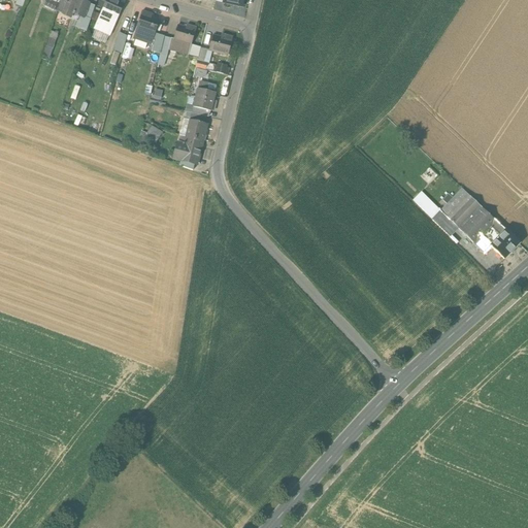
[(52,0),(52,1),(46,0),(45,0),(43,6),(57,11),(57,10),(60,0),(52,0)]
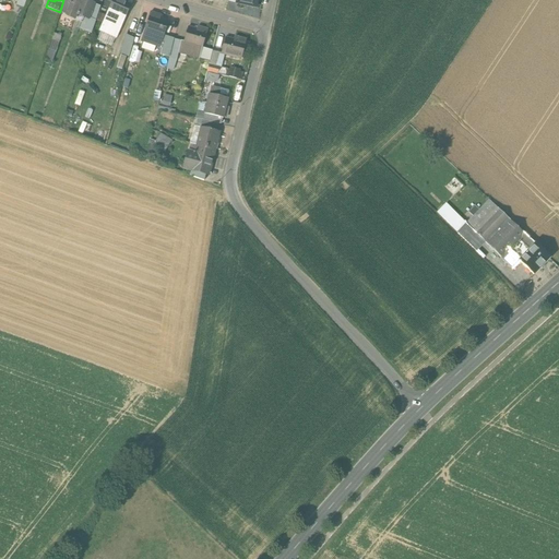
[(69,0),(68,4),(69,6),(66,13),(73,18),(74,14),(76,15),(76,13),(75,13),(76,10),(83,13),(88,0),(69,0)]
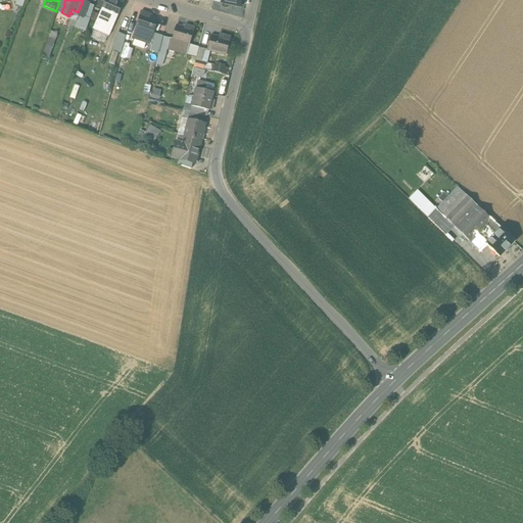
[(116,0),(116,1),(112,0),(104,0),(95,24),(109,31),(122,2),(117,0),(116,0)]
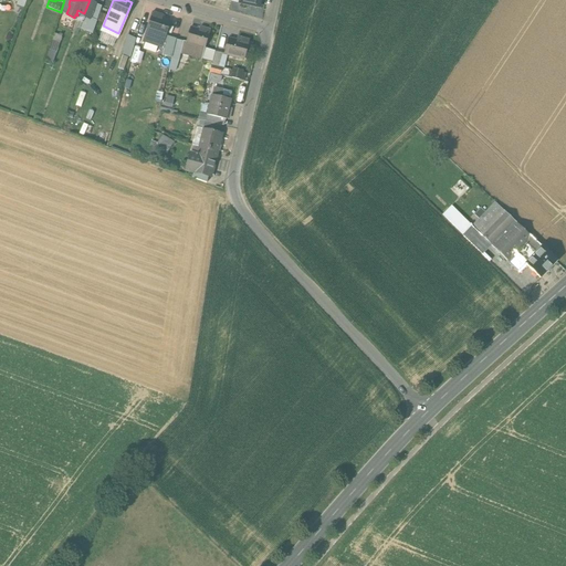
[(93,4),(88,18),(83,16),(81,23),(76,22),(74,29),(91,34),(100,7),(93,4)]
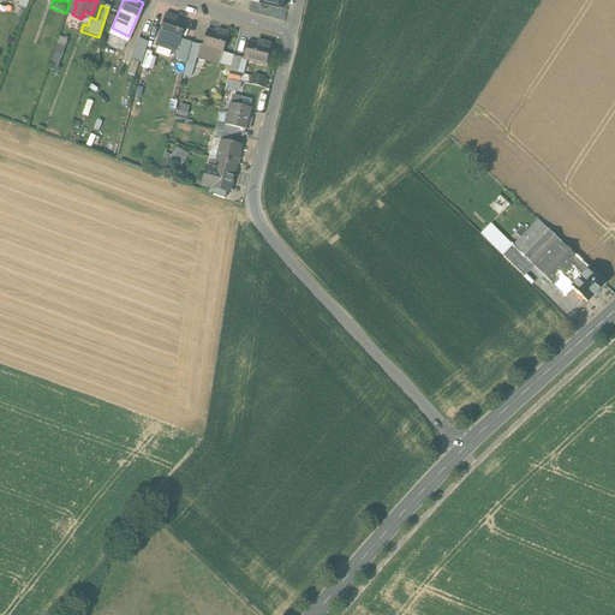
[(175,17),(165,13),(154,45),(166,49),(171,37),(178,40),(183,23),(174,21),(175,17)]
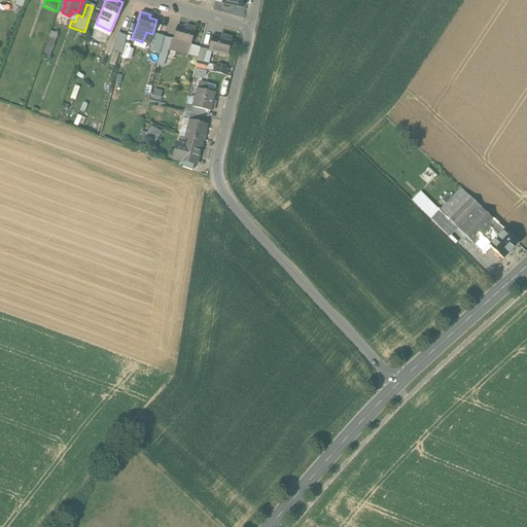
[(195,29),(185,27),(185,29),(176,27),(173,41),(177,43),(175,51),(198,58),(200,48),(190,46),(195,29)]
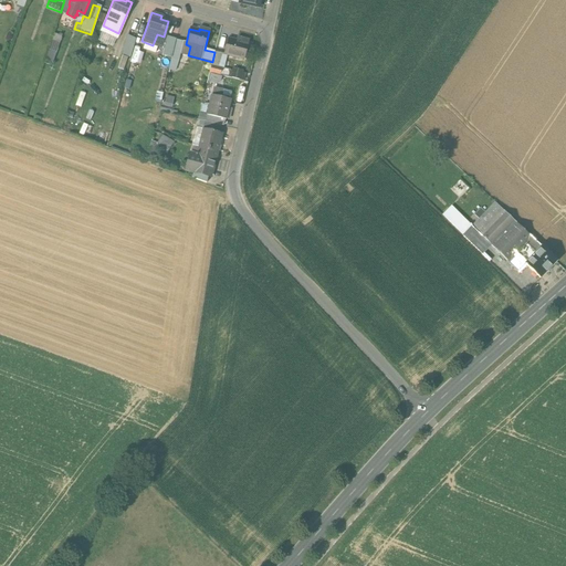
[(134,39),(126,35),(123,53),(132,56),(133,49),(134,39)]
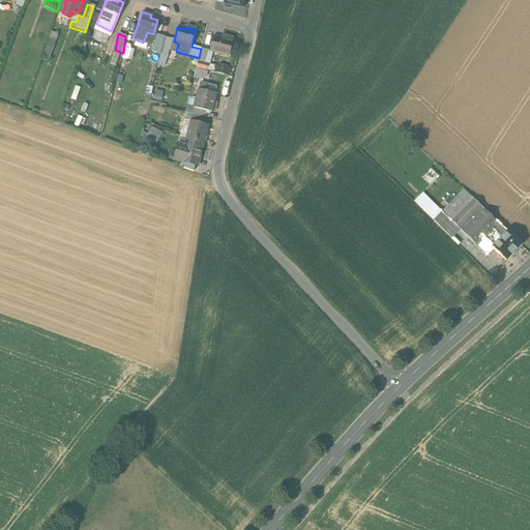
[(163,37),(156,35),(151,52),(160,55),(163,37)]
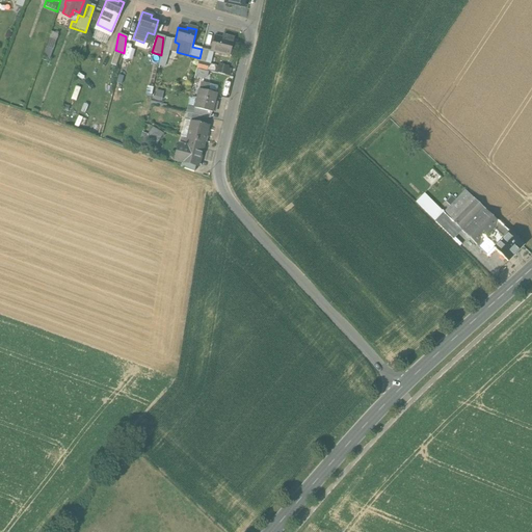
[(234,38),(224,36),(223,40),(215,37),(211,52),(230,56),(234,38)]
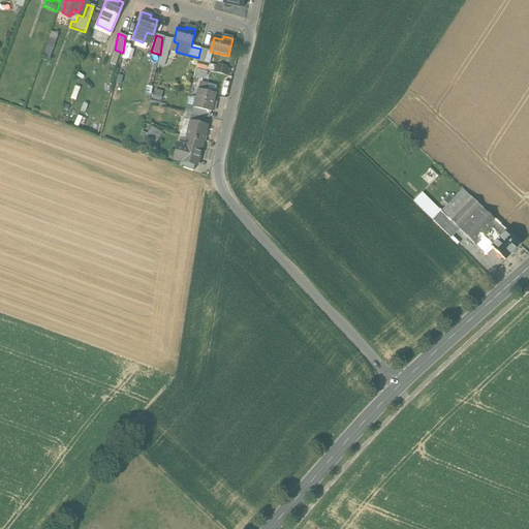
[(160,55),(158,64),(163,65),(165,58),(166,58),(170,40),(164,39),(160,55)]
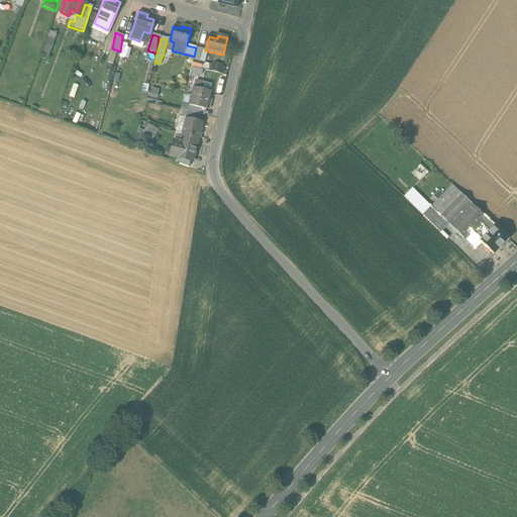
[(46,41),(44,46),(46,47),(42,56),(45,57),(52,43),(46,41)]
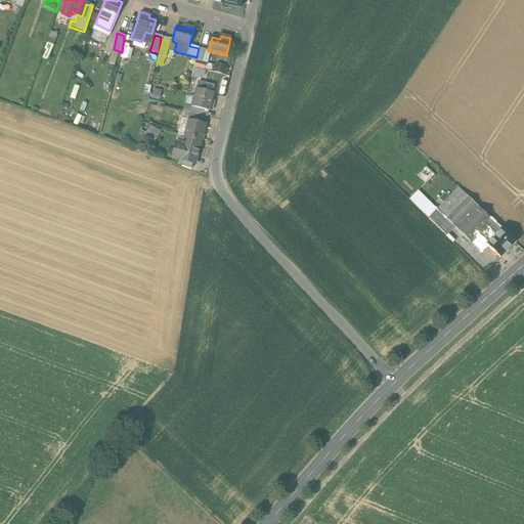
[(206,50),(199,48),(197,57),(195,60),(197,60),(194,68),(204,71),(206,63),(203,62),(206,50)]
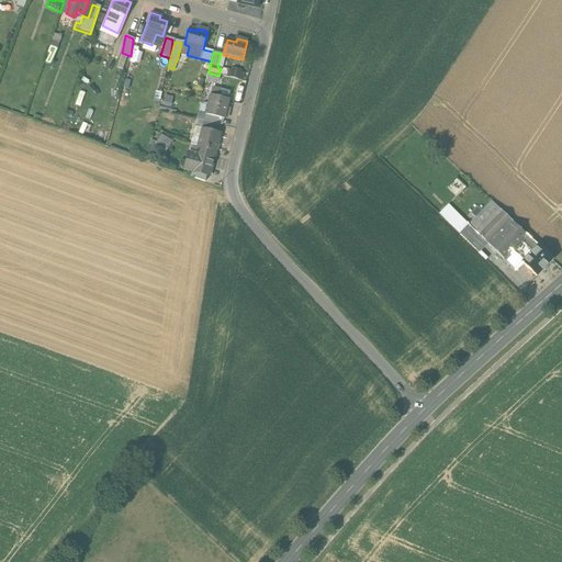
[(243,74),(231,70),(229,77),(242,80),(243,74)]
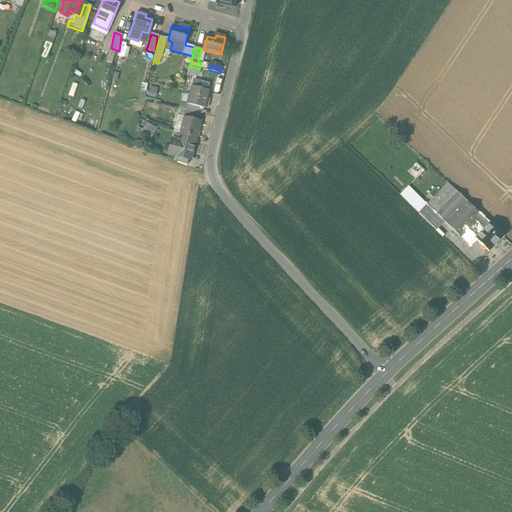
[(219,92),(221,79),(215,78),(213,91),(219,92)]
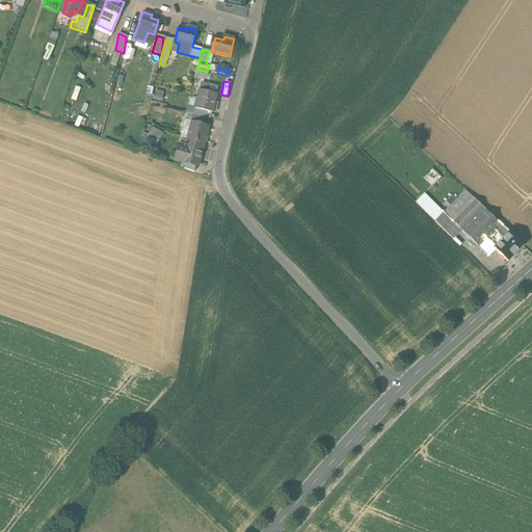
[(216,95),(198,90),(194,109),(212,113),(216,95)]
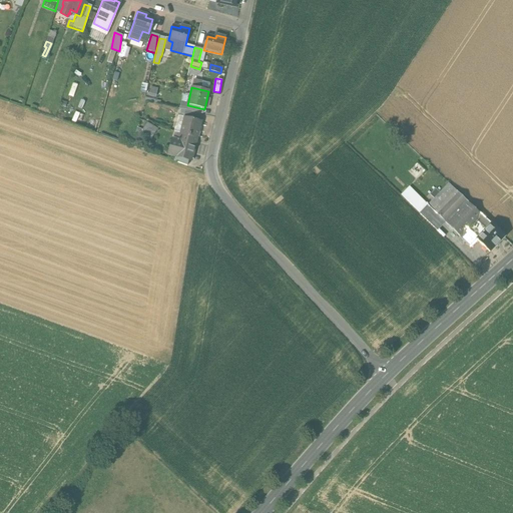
[(200,121),(183,117),(183,118),(185,119),(183,126),(181,125),(179,133),(196,137),(200,121)]
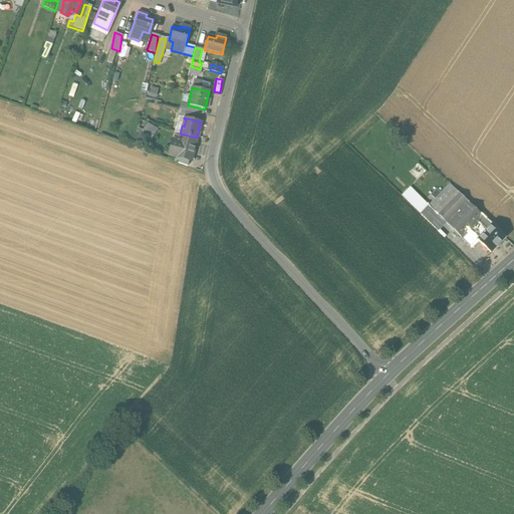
[(149,144),(155,126),(139,120),(133,138),(149,144)]
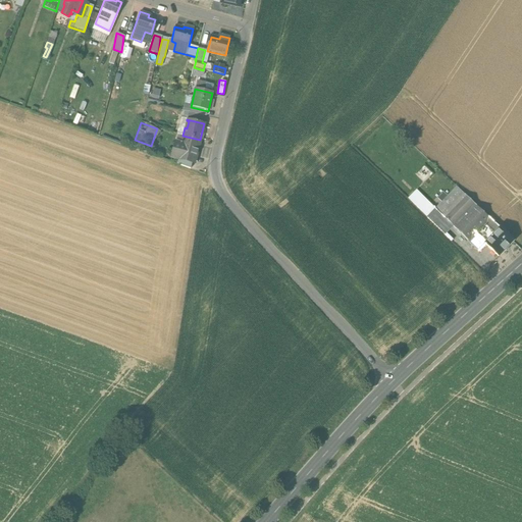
[(200,140),(183,136),(181,144),(173,142),(170,158),(176,159),(191,163),(193,156),(196,156),(200,140)]
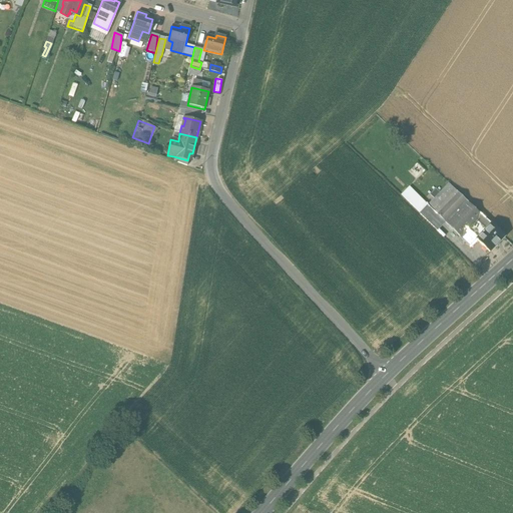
[(187,160),(173,156),(172,161),(185,166),(187,160)]
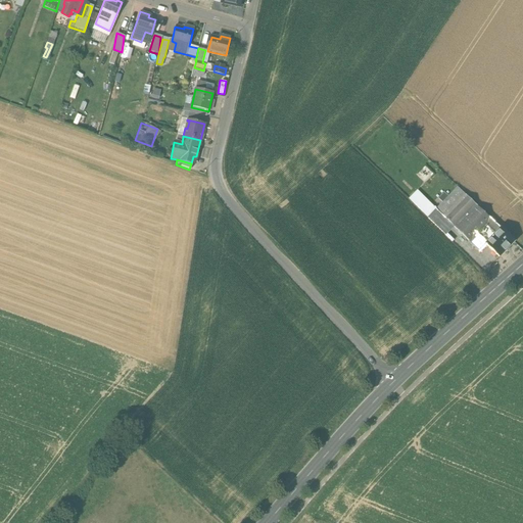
[(426,211),(432,204),(421,195),(415,202),(426,211)]
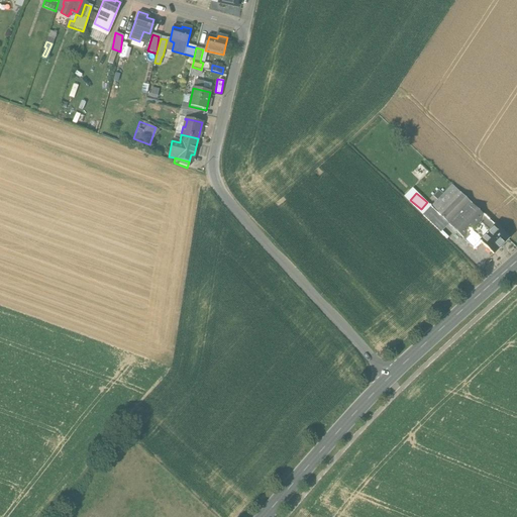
[(470,203),(456,217),(472,231),(481,222),(485,217),(470,203)]
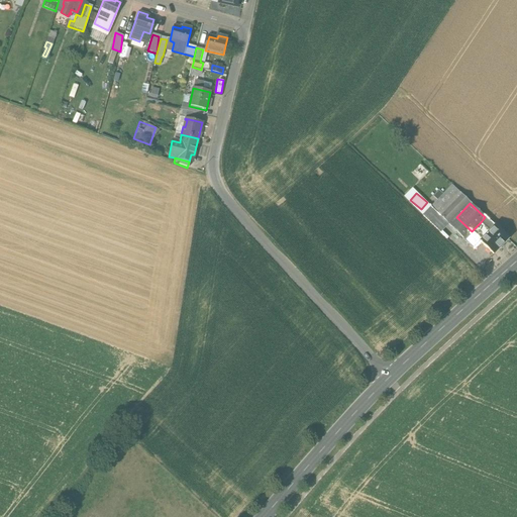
[(472,231),(456,217),(448,225),(463,239),(472,231)]
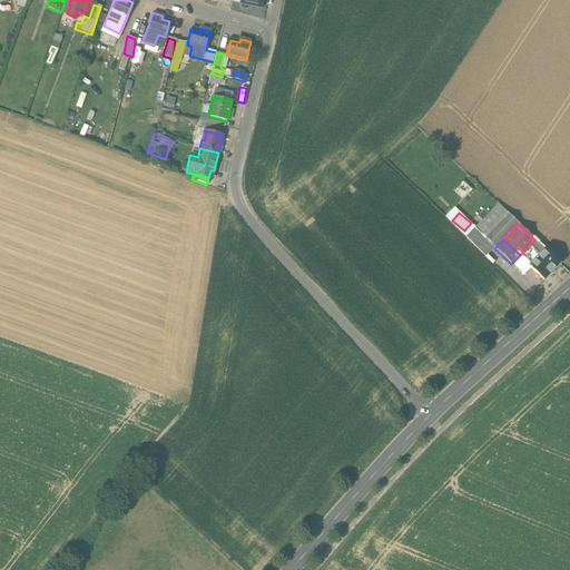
[(560,264),(534,239),(530,245),(540,255),(530,266),(530,267),(543,281),(560,264)]
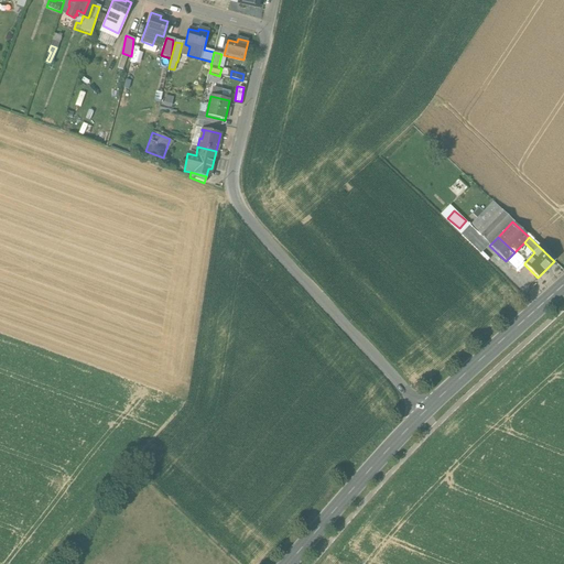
[(514,252),(506,261),(518,272),(524,264),(524,263),(514,252)]
